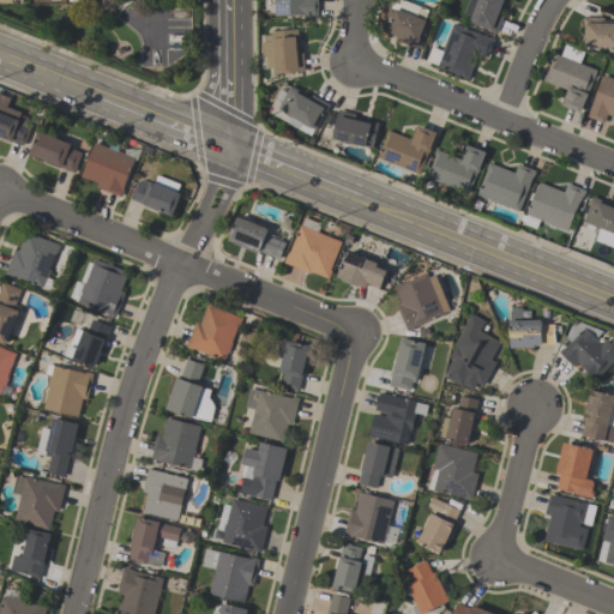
[(274,0),(318,0),(318,17),(312,17),(312,16),(274,16),(274,0)]
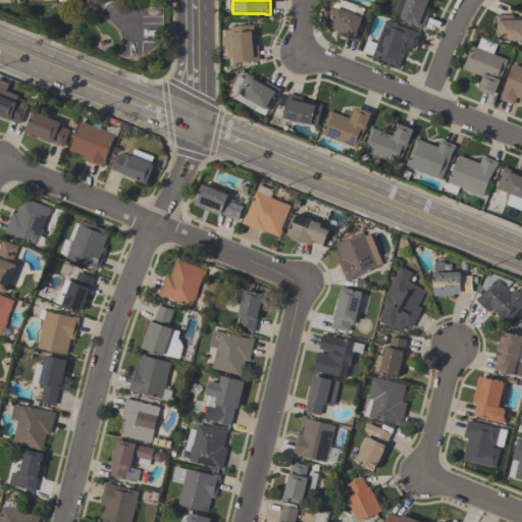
[(422,30),(416,27),(399,19),(402,13),(395,11),(399,0),(430,0),(425,14),(427,15),(422,30)]
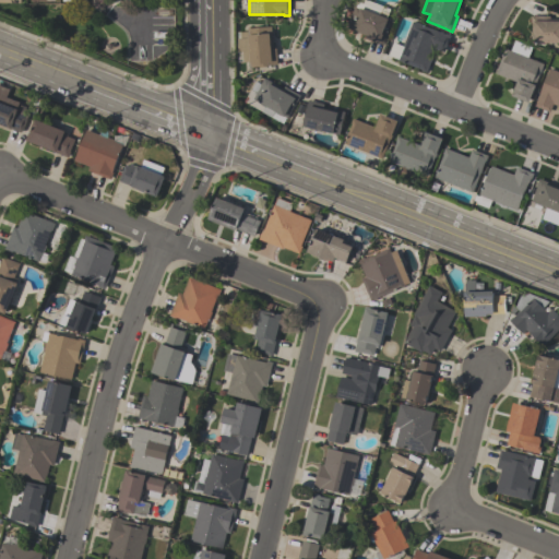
[(345,28),(348,20),(349,20),(355,6),(356,7),(358,2),(389,13),(387,19),(391,20),(383,39),(384,39),(382,46),(365,39),(366,36),(345,28)]
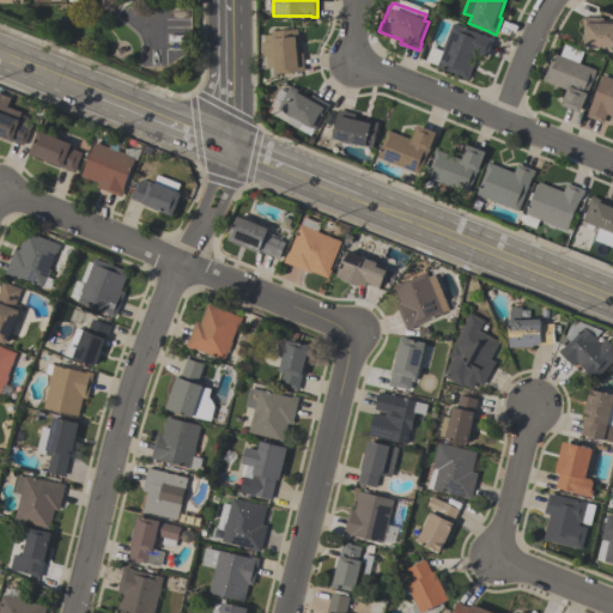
[(612,20),(612,48),(586,49),(586,47),(583,47),(583,26),(582,26),(582,18),(602,18),(602,20),(612,20)]
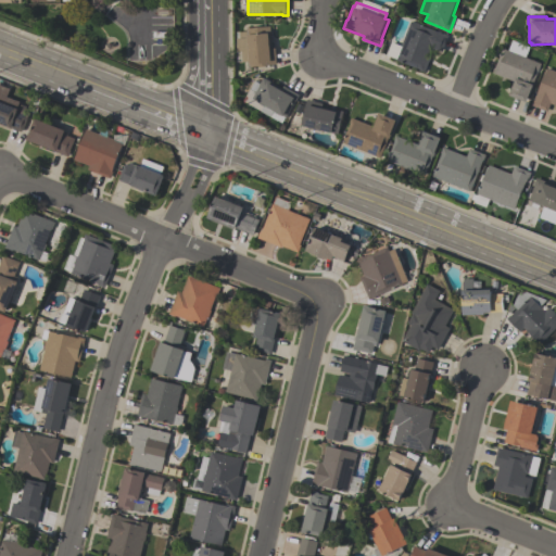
[(433,50),(424,73),(419,71),(419,70),(395,61),(395,60),(386,55),(391,42),(401,47),(411,22),(443,35),(443,34),(449,36),(441,53),(433,50)]
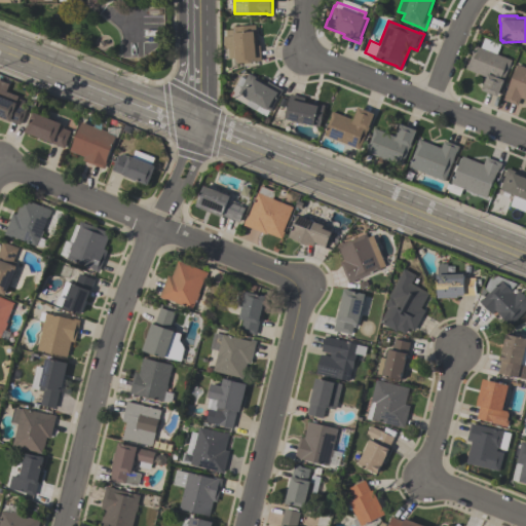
[(261,62),(235,64),(234,59),(229,60),(228,49),(224,50),(223,37),(226,37),(226,31),(232,31),(232,28),(255,26),(257,46),(259,46),(261,62)]
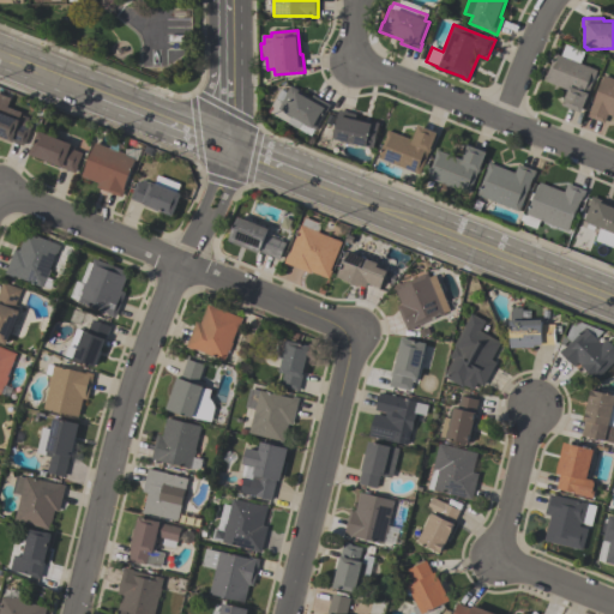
[(563,107),(569,91),(543,80),(546,74),(546,76),(555,54),(560,56),(565,44),(584,53),(579,64),(596,71),(587,94),(589,95),(581,114),(563,107)]
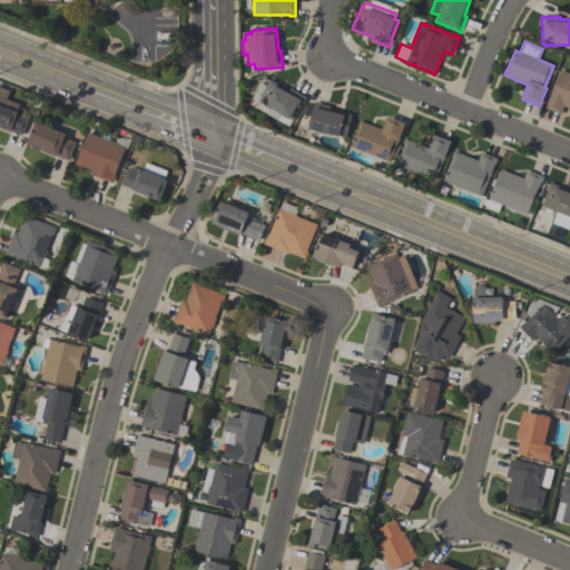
[(569,74),(569,109),(564,107),(561,115),(544,108),(547,102),(548,102),(560,70),(569,74)]
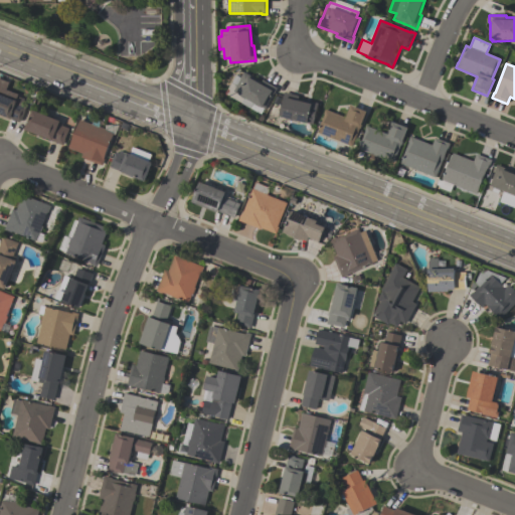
[(243,72),(261,82),(263,80),(277,89),(274,95),(274,94),(265,110),(263,108),(262,110),(252,105),(250,109),(224,94),(230,82),(235,86),(243,72)]
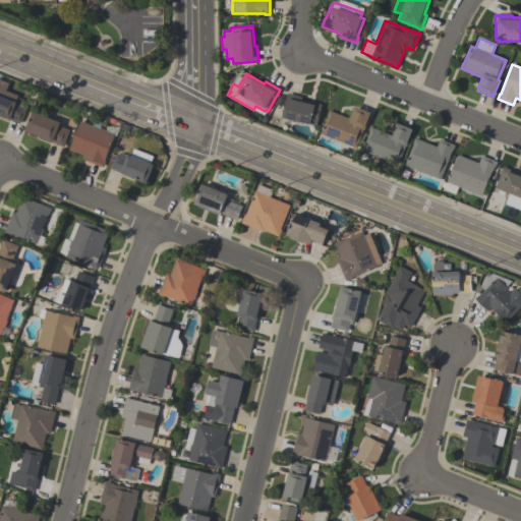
[(0,117),(0,79),(8,83),(6,91),(18,96),(17,97),(24,100),(22,104),(27,106),(20,124),(11,120),(10,122),(0,117)]
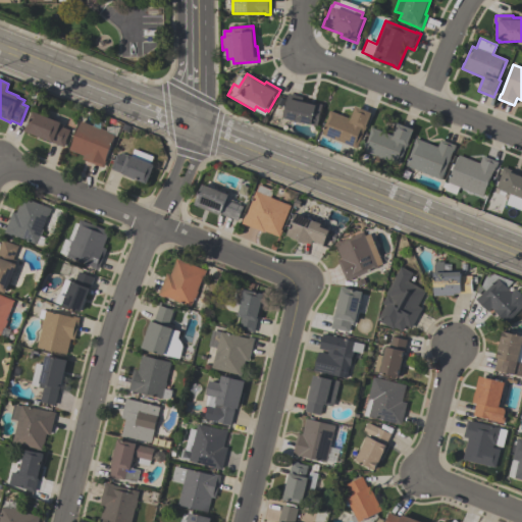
[(317,126),(311,125),(311,126),(284,120),(284,118),(281,118),(288,94),(303,98),(302,100),(322,105),(317,126)]
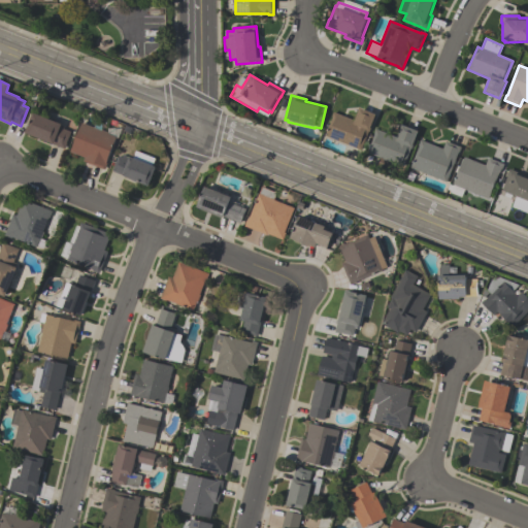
[(361,150),(325,136),(332,118),(331,118),(333,112),(355,121),(359,108),(375,114),(369,132),(368,132),(361,150)]
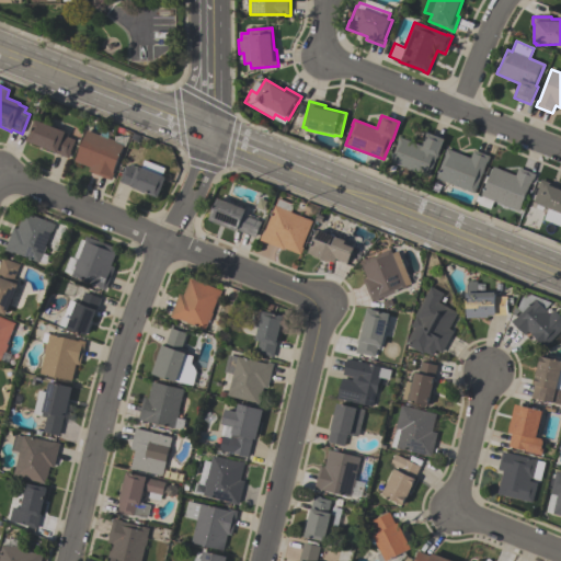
[(76,140),(70,153),(71,153),(69,159),(26,141),(35,122),(68,135),(67,137),(76,140)]
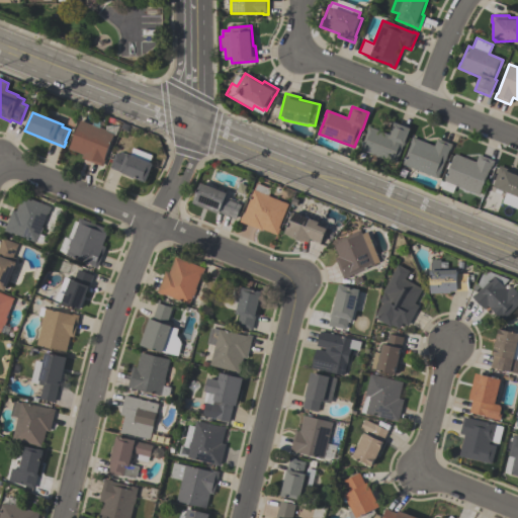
[(102,167),(81,159),(83,155),(69,150),(80,121),(99,128),(100,127),(106,131),(106,132),(114,135),(104,160),(105,160),(102,167)]
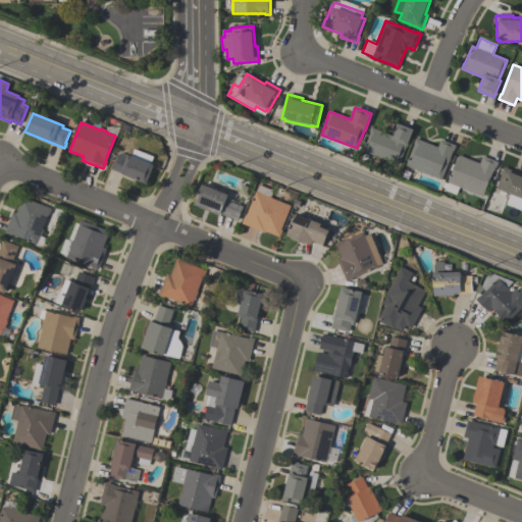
[(362,151),(369,133),(371,127),(393,136),(398,124),(413,131),(400,165),(362,151)]
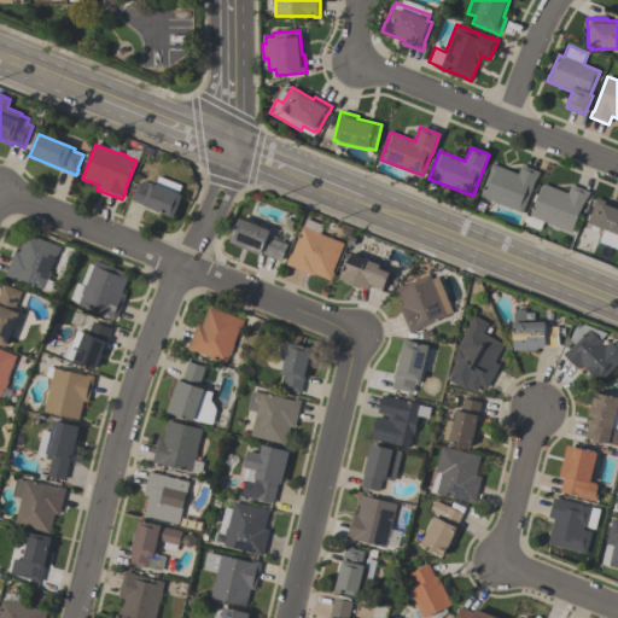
[(522,214),(481,197),(490,172),(489,170),(493,164),(518,174),(522,165),(540,173),(537,179),(536,178),(522,214)]
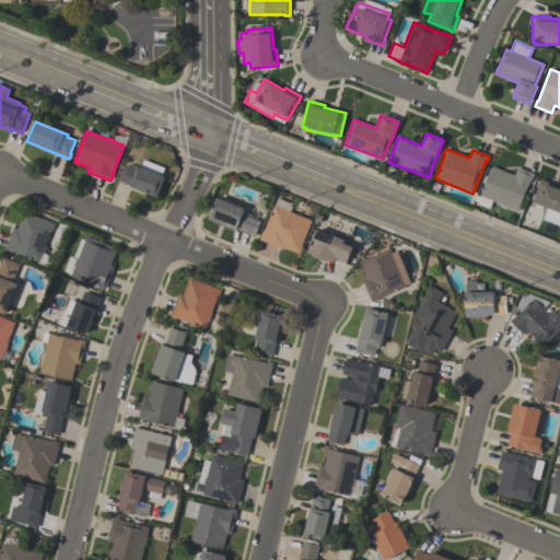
[(158,199),(129,187),(130,186),(119,182),(127,163),(140,168),(144,161),(164,170),(161,177),(165,179),(158,199)]
